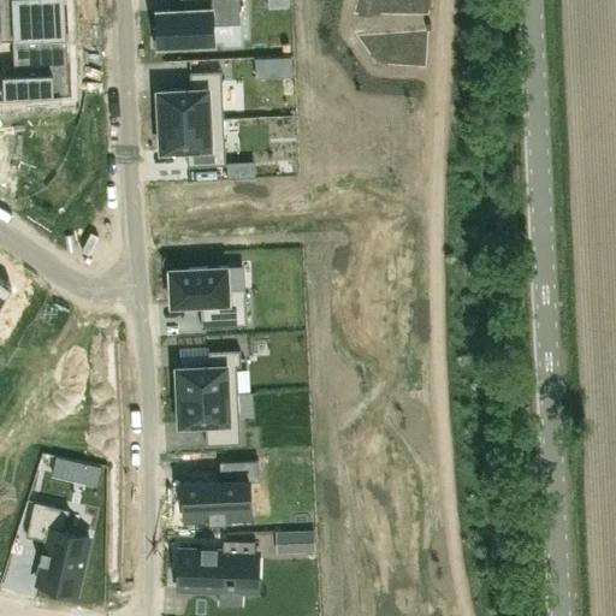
[(0,0),(0,17),(60,16),(59,0),(0,0)]
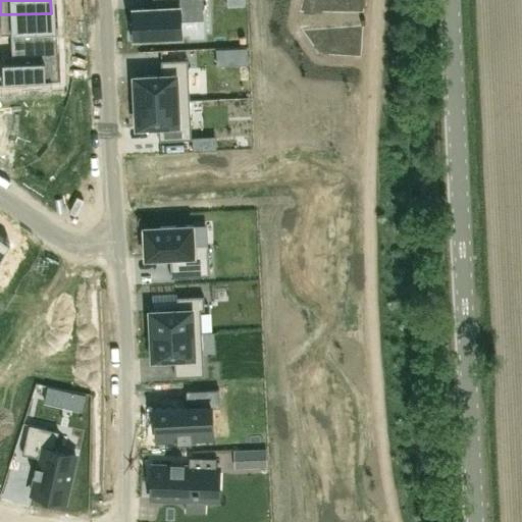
[(134,23),(129,23),(131,38),(181,36),(180,20),(203,19),(202,0),(169,0),(170,6),(153,7),(133,8),(134,23)]
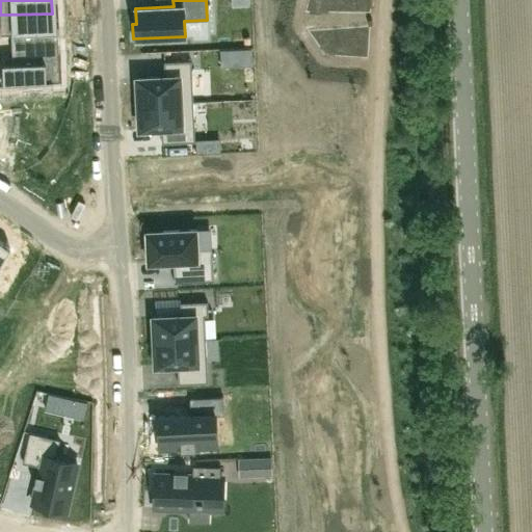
[(52,14),(0,15),(0,33),(7,33),(7,49),(54,47),(52,14)]
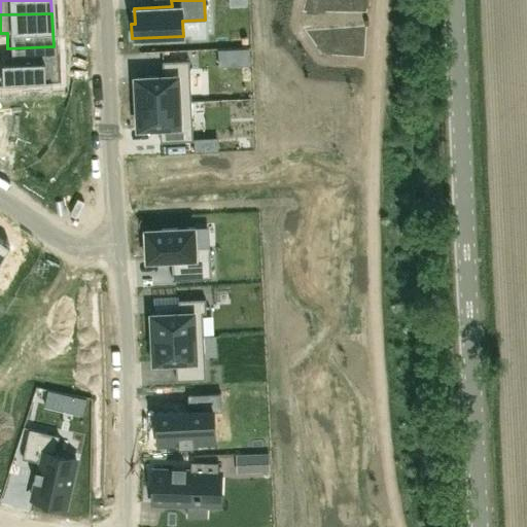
[(8,64),(0,64),(0,82),(55,81),(54,46),(7,48),(8,64)]
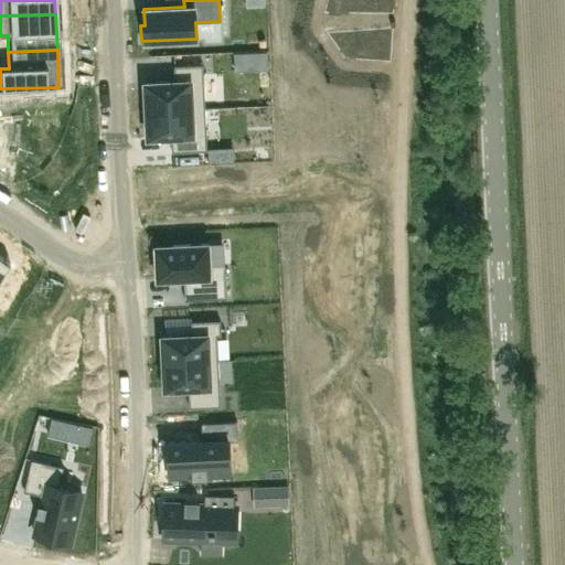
[(176,81),(146,83),(147,108),(146,108),(146,110),(205,108),(203,64),(174,65),(176,81)]
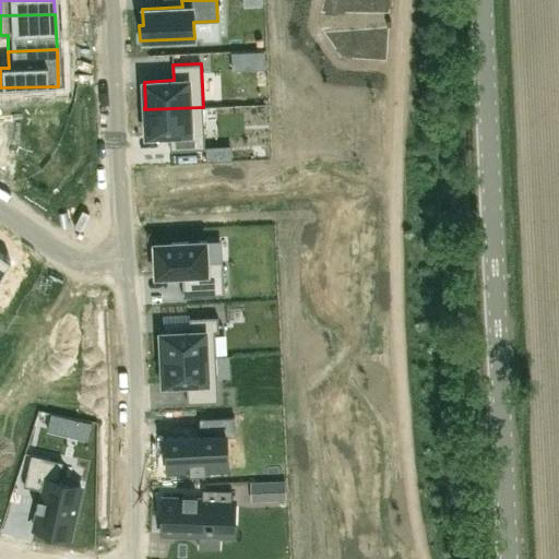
[(203,107),(144,109),(145,113),(146,137),(169,135),(170,151),(205,149),(203,107)]
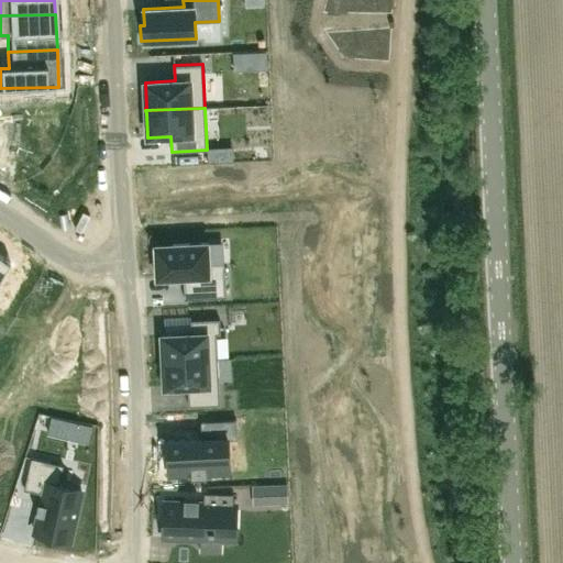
[(208,242),(155,245),(157,278),(184,276),(185,298),(227,296),(224,264),(209,264),(208,242)]
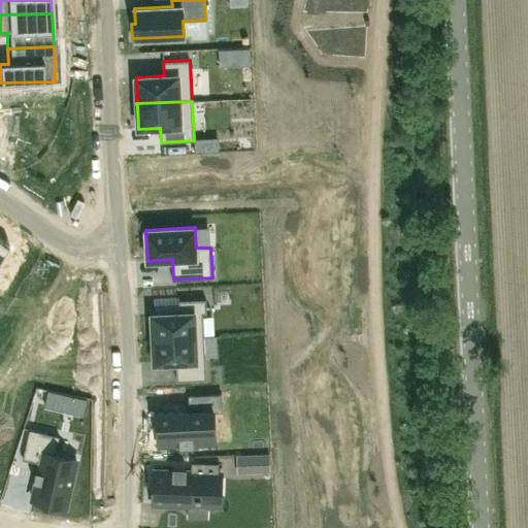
[(179,312),(152,314),(153,338),(204,336),(203,314),(206,312),(206,299),(179,300),(179,312)]
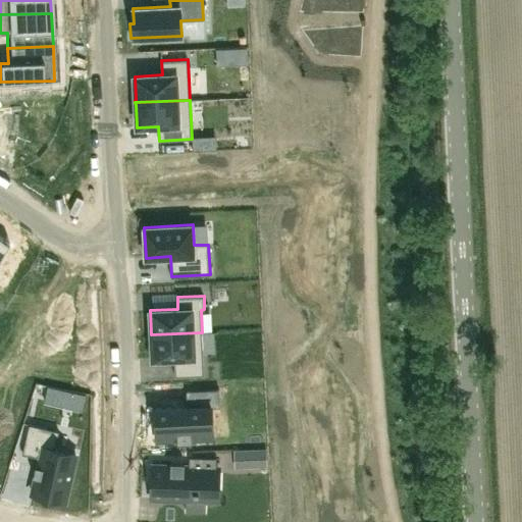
[(202,332),(151,334),(152,359),(174,358),(174,376),(204,375),(202,332)]
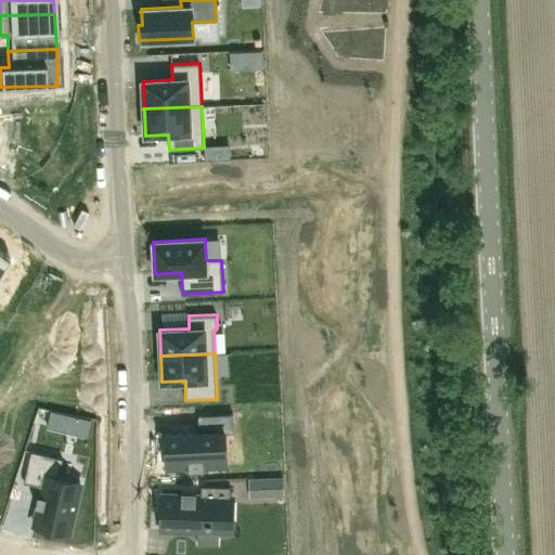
[(198,433),(165,434),(166,468),(189,467),(189,469),(205,469),(204,466),(227,465),(226,433),(233,433),(232,413),(197,415),(198,433)]
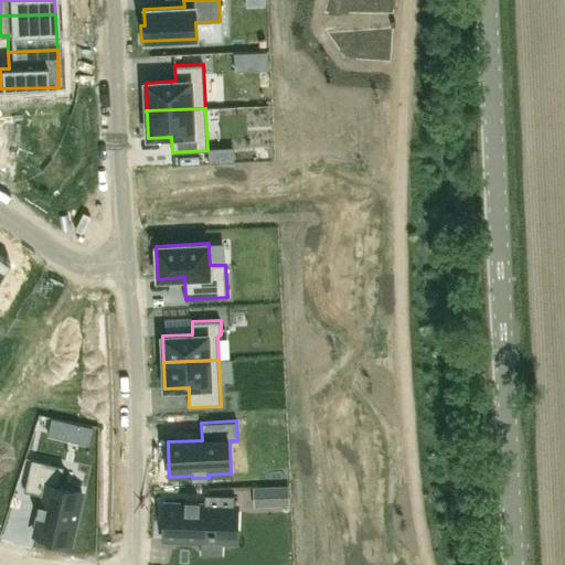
[(32,459),(24,491),(43,496),(34,534),(70,543),(82,491),(60,486),(64,466),(32,459)]
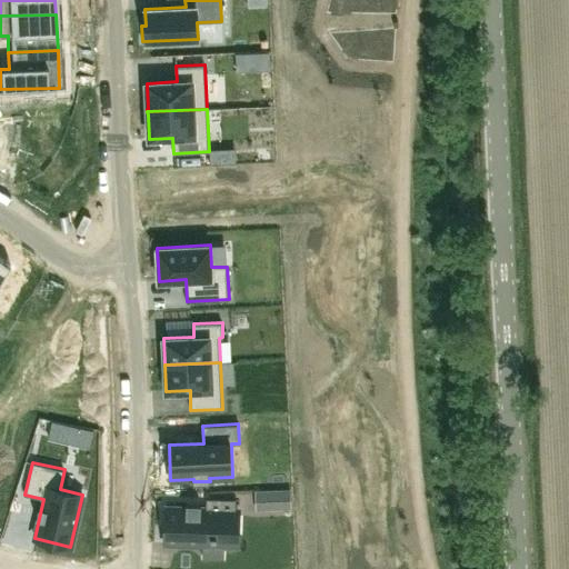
[(165,541),(165,542),(203,545),(203,546),(205,546),(205,536),(225,537),(225,515),(236,516),(236,515),(236,499),(207,498),(206,509),(201,508),(201,503),(186,502),(186,508),(166,507),(166,508),(167,508),(166,525),(165,525),(165,526),(166,526),(166,541),(165,541)]
